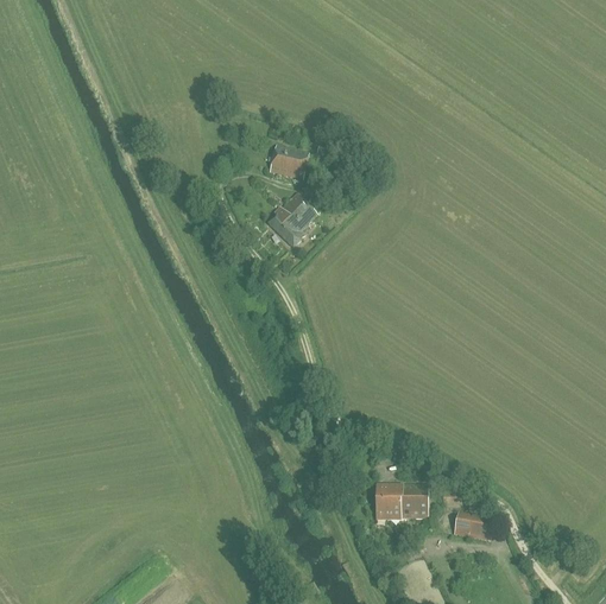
[(308,152),(275,144),(269,170),(302,178),(308,152)]
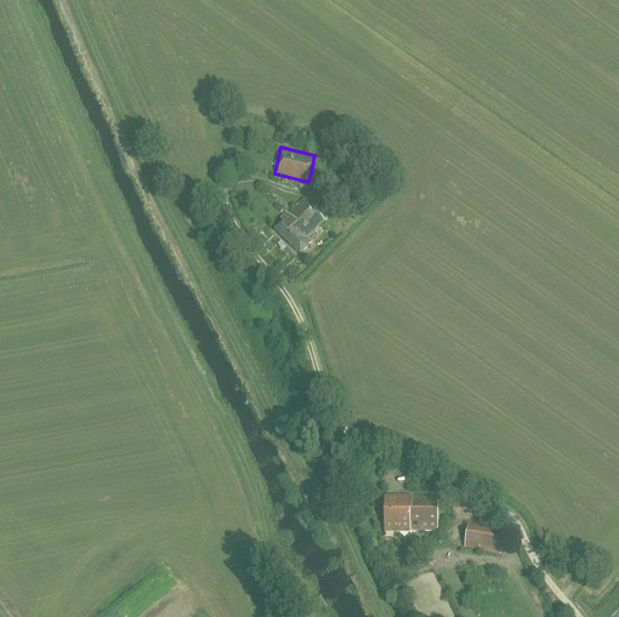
[(305,235),(323,217),(302,196),(287,212),(284,211),(279,217),(280,218),(272,227),(297,252),(310,240),(305,235)]
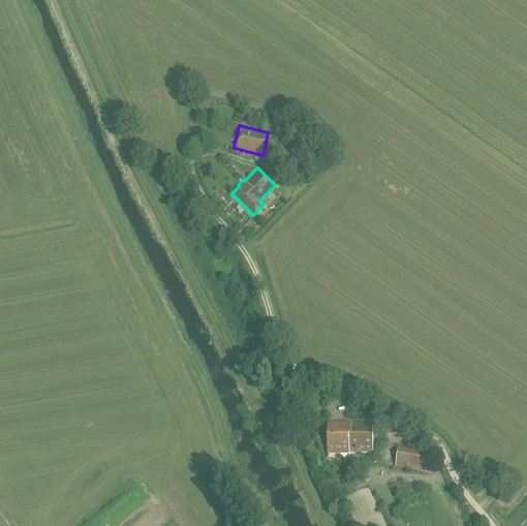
[(348,451),(371,451),(371,422),(326,422),(326,452),(348,452),(348,451)]
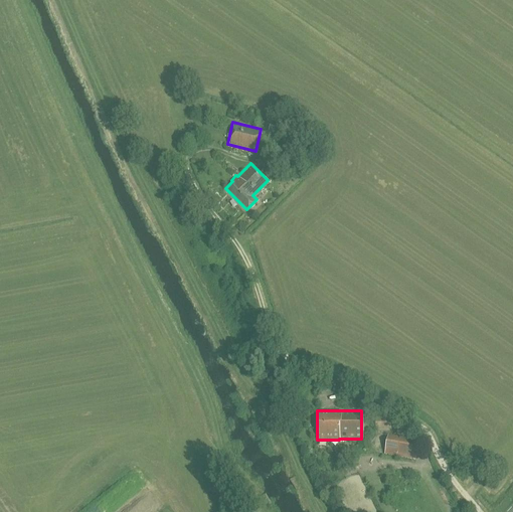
[(417,438),(386,433),(383,452),(413,457),(417,438)]
